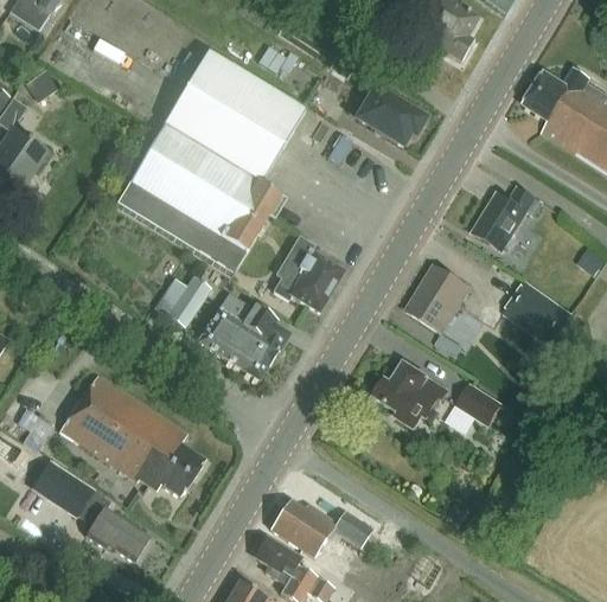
[(31,5),(33,0),(13,0),(6,12),(38,32),(49,15),(31,5)]
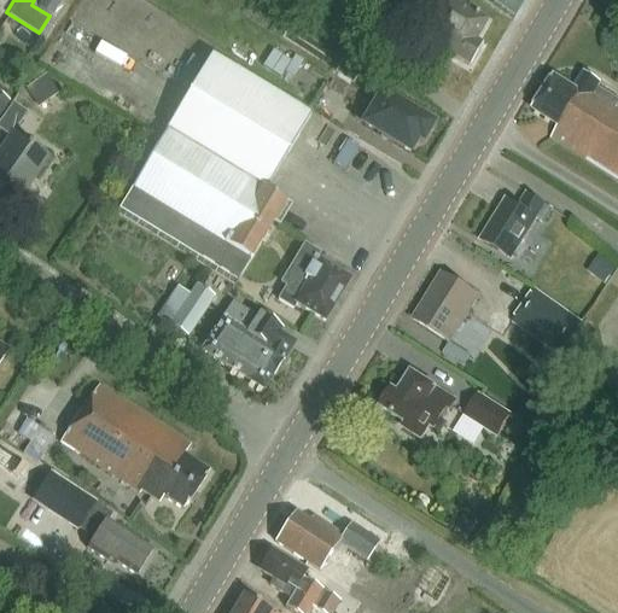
[(40,0),(36,6),(48,13),(57,0),(40,0)]
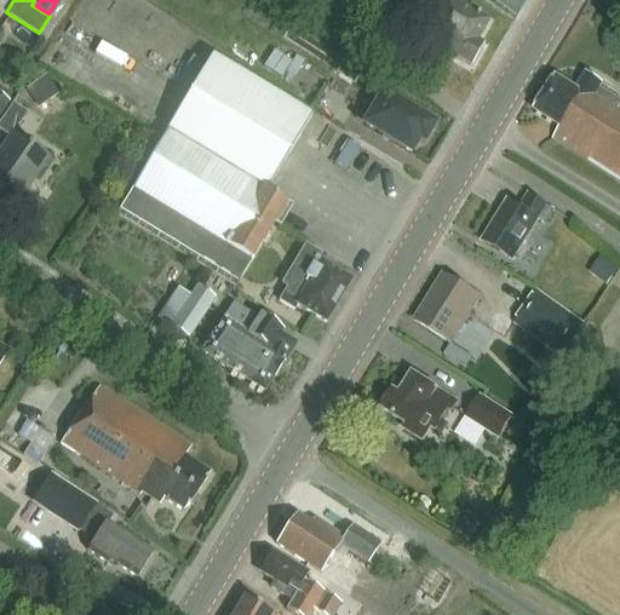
[(297,0),(313,10),(317,0),(297,0)]
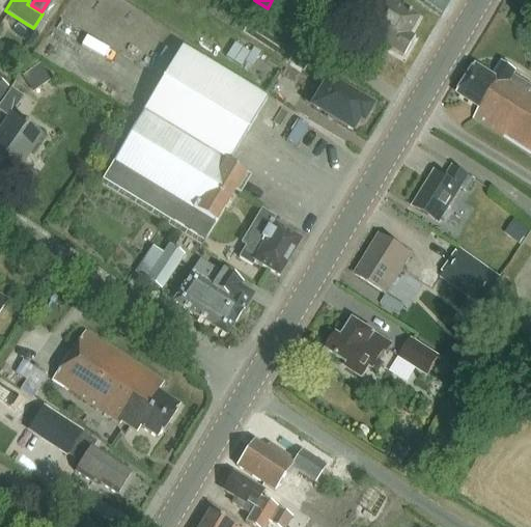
[(408,33),(418,16),(401,6),(402,3),(396,0),(374,0),(358,28),(402,54),(413,35),(408,33)]
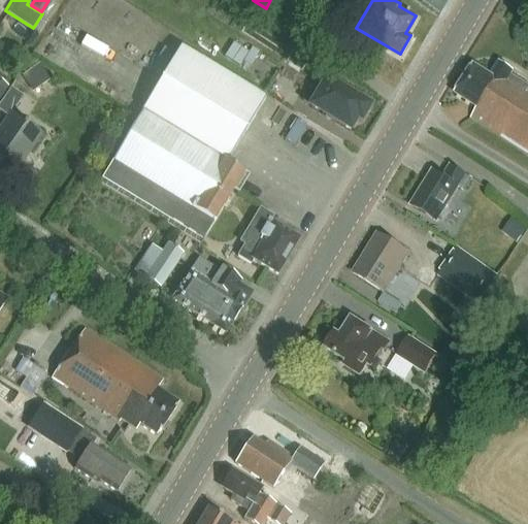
[(159,71),(171,50),(162,44),(150,66),(159,71)]
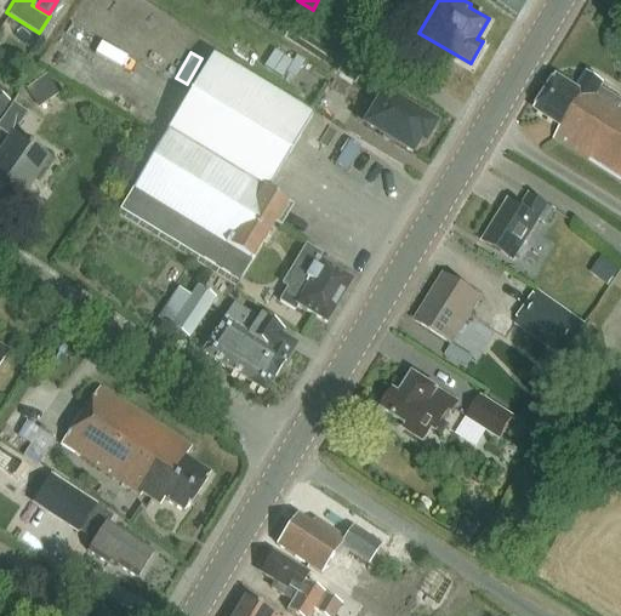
[(269,188),(313,119),(211,55),(167,127),(117,212),(237,284),(288,199),(269,188)]
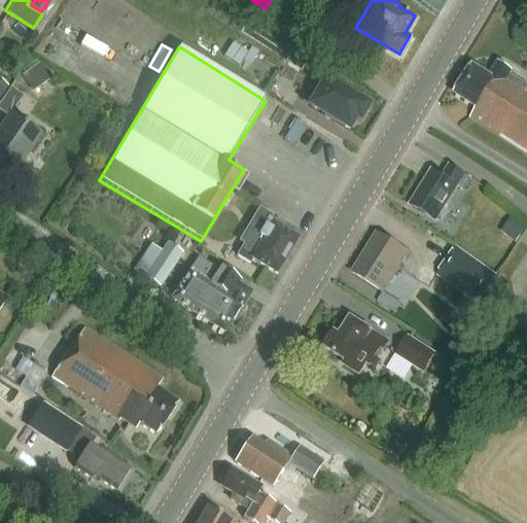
[(470,112),(526,148),(526,83),(510,72),(512,68),(497,59),(488,73),(472,63),(455,90),(477,103),(470,112)]
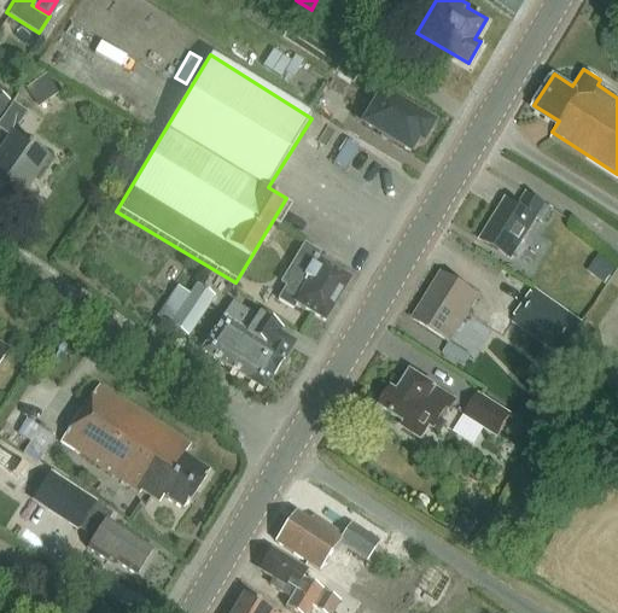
[(45,73),(24,86),(38,105),(58,92),(45,73)]
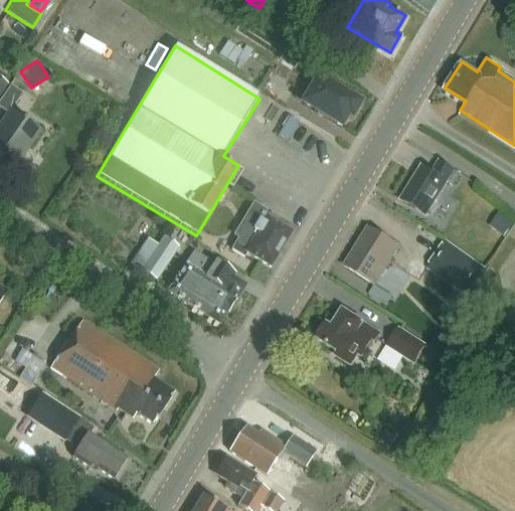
[(0,93),(9,80),(0,74),(0,93)]
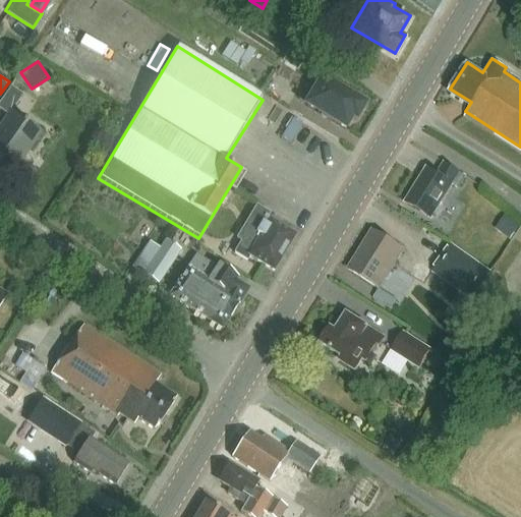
[(322,76),(306,102),(319,108),(317,110),(331,118),(332,117),(345,124),(352,113),(356,116),(364,102),(348,92),(350,89),(335,79),(333,83),(322,76)]
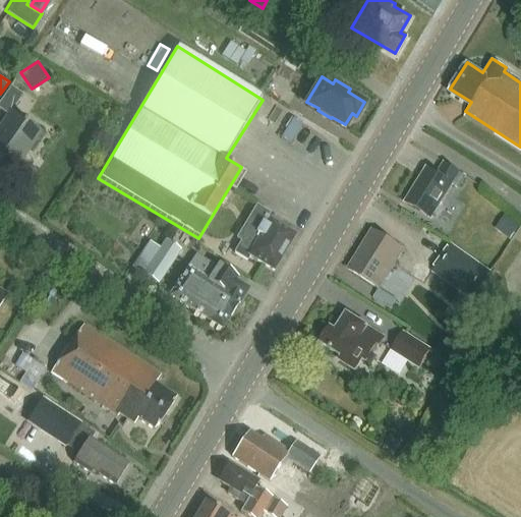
[(12,109),(23,92),(11,83),(0,99),(0,107),(8,113),(0,123),(0,160),(1,159),(15,169),(43,129),(12,109)]
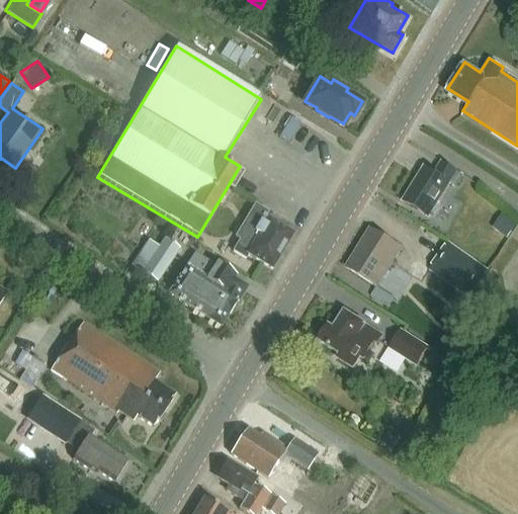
[(448,180),(455,184),(463,171),(443,159),(435,171),(425,165),(403,199),(427,215),(448,180)]
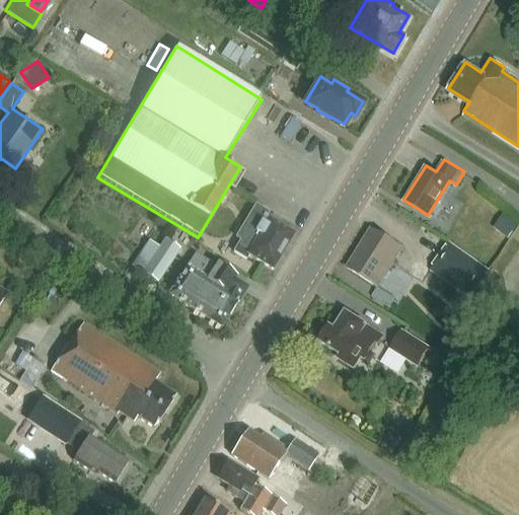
[(266,214),(269,210),(256,203),(236,234),(241,237),(234,249),(246,256),(249,252),(273,267),(294,231),(266,214)]
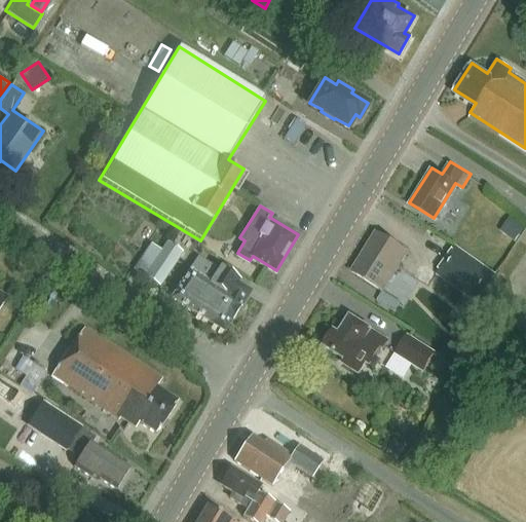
[(510,215),(500,228),(516,239),(525,226),(510,215)]
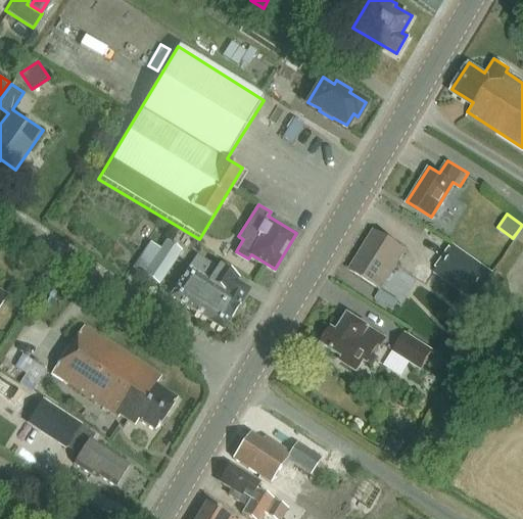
[(380,286),(403,248),(372,229),(348,268),(380,286)]
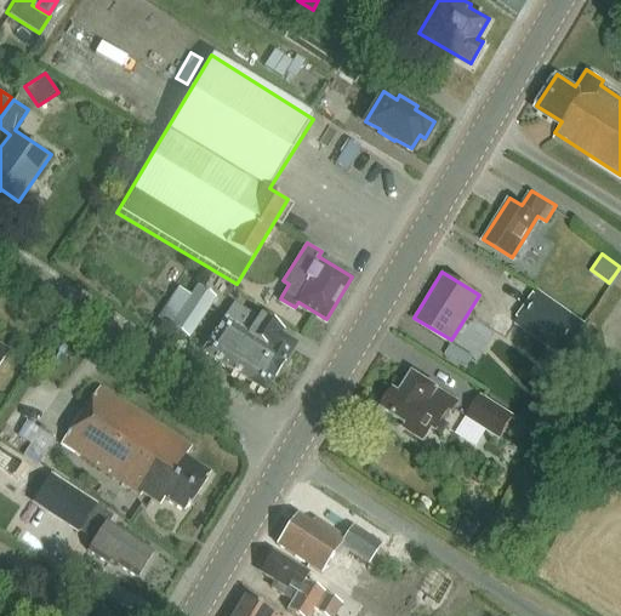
[(188,336),(215,295),(195,283),(189,294),(177,285),(157,315),(188,336)]
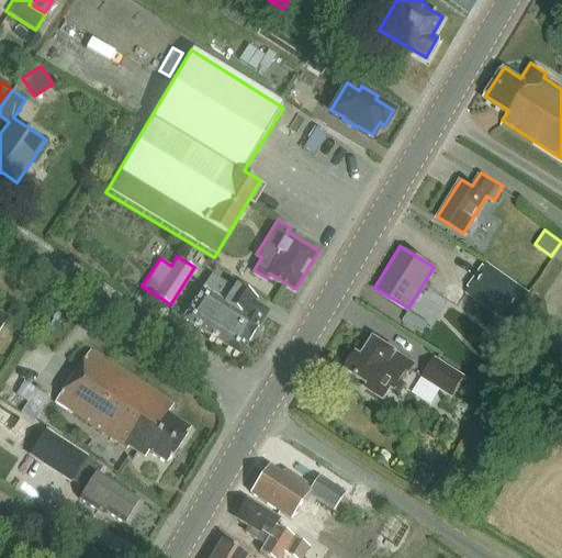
[(484,261),(465,289),(509,319),(528,291),(484,261)]
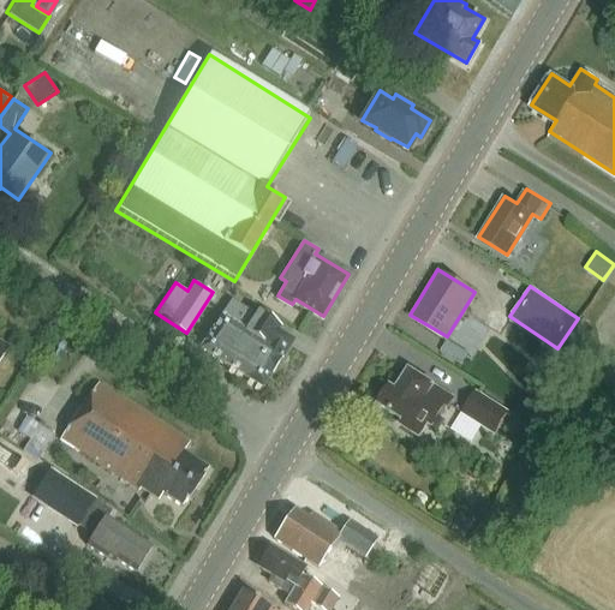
[(232,298),(201,346),(246,375),(263,386),(278,362),(281,356),(282,357),(293,338),(278,327),(276,322),(257,309),(255,314),(232,298)]
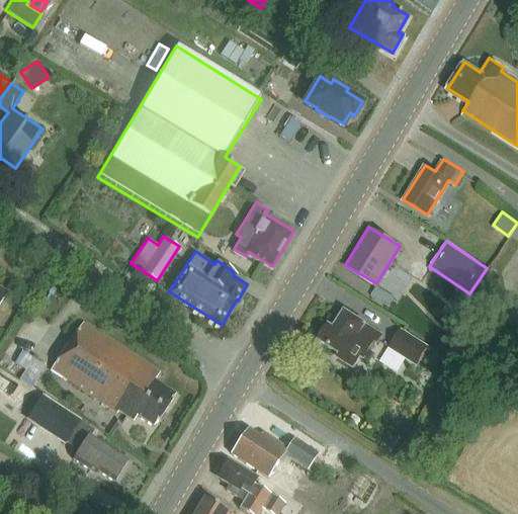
[(373,337),(377,340),(382,332),(343,308),(333,325),(329,323),(319,339),(338,351),(336,354),(353,364),(360,352),(363,354),(373,337)]
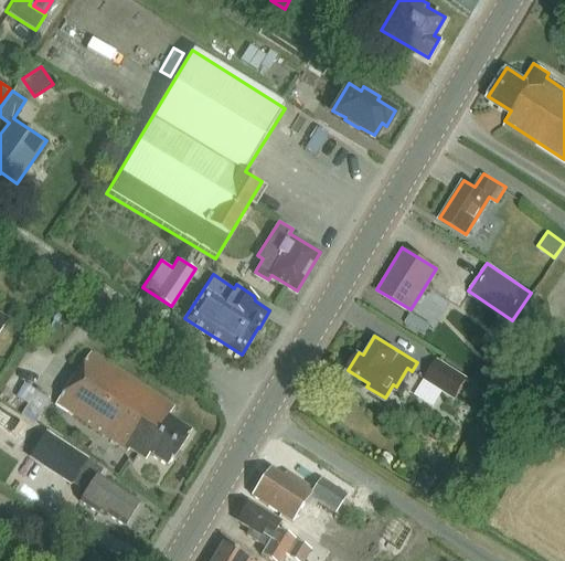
[(169,414),(174,405),(91,349),(56,401),(128,448),(129,446),(146,457),(150,452),(168,463),(192,429),(169,414)]
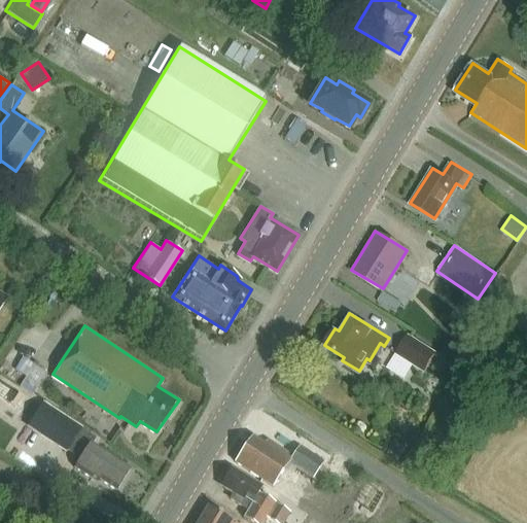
[(406,334),(394,352),(423,370),(434,351),(406,334)]
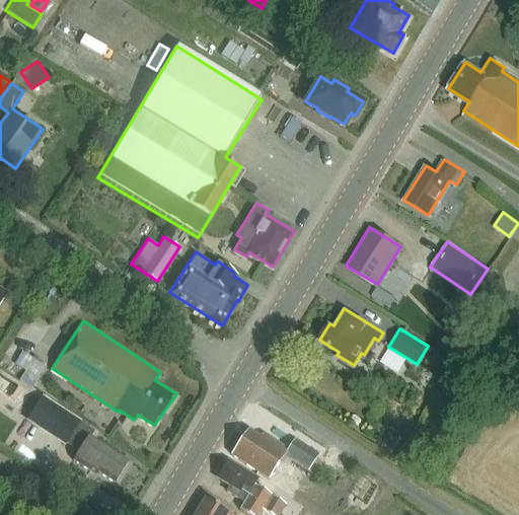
[(18,378),(31,386),(45,366),(20,351),(12,363),(23,370),(18,378)]
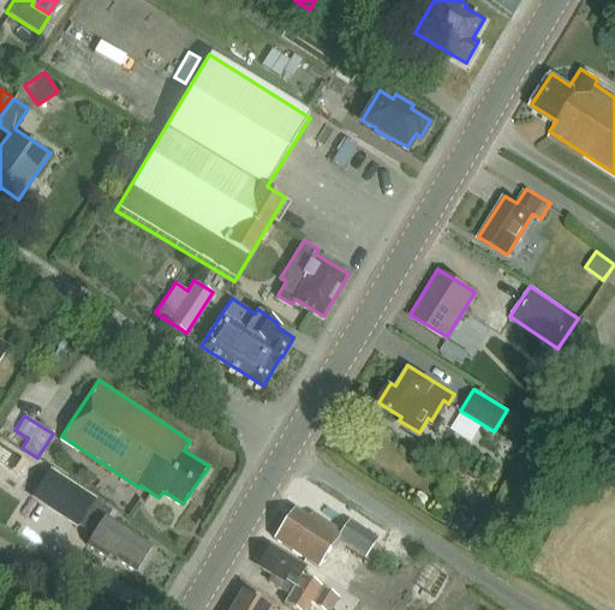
[(0,442),(0,462),(16,473),(24,459),(0,442)]
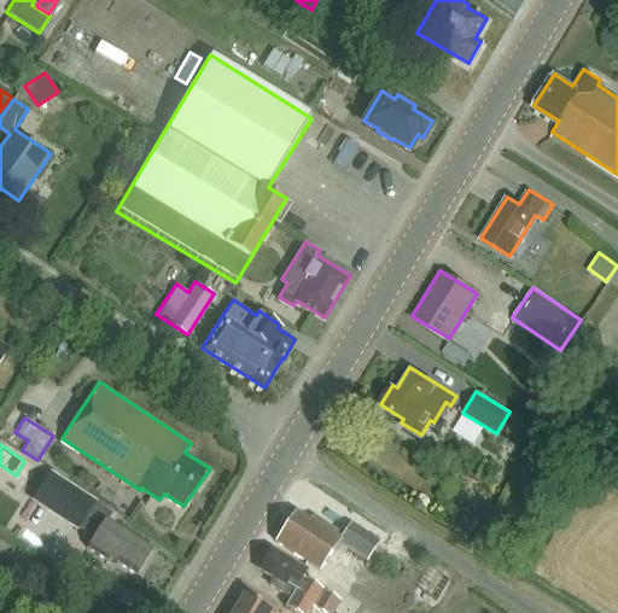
[(73,486),(57,511),(80,525),(80,524),(95,535),(88,546),(114,561),(116,559),(136,572),(153,548),(108,518),(112,511),(95,500),(94,500),(73,486)]
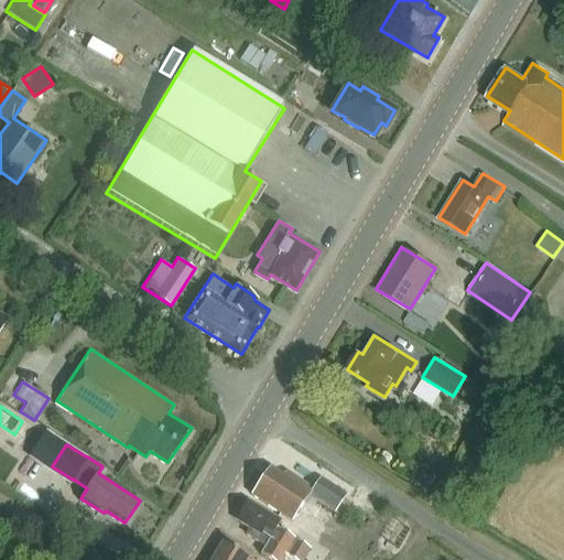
[(310,491),(335,508),(346,492),(320,474),(313,484),(291,470),(286,476),(269,464),(251,491),(292,517),(310,491)]
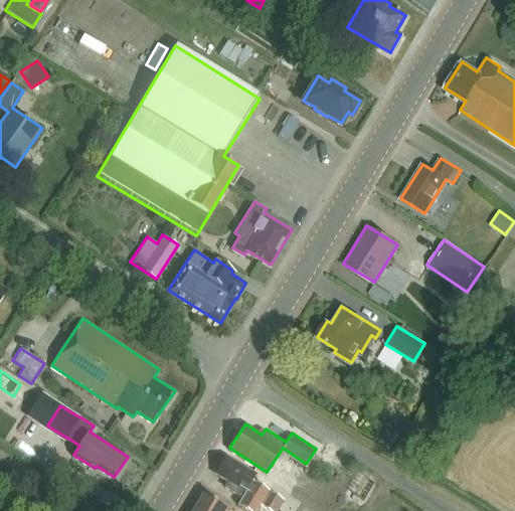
[(254,510),(259,504),(270,510),(274,510),(283,496),(252,478),(256,473),(224,454),(214,472),(227,480),(224,486),(240,495),(236,502),(250,510),(254,510)]
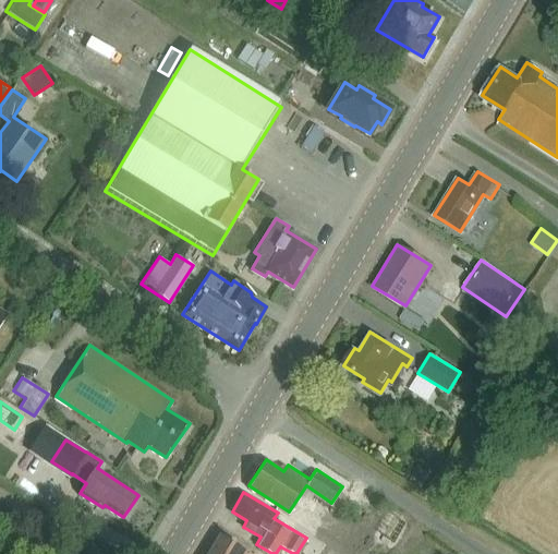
[(252,553),(218,533),(205,553),(252,553)]
